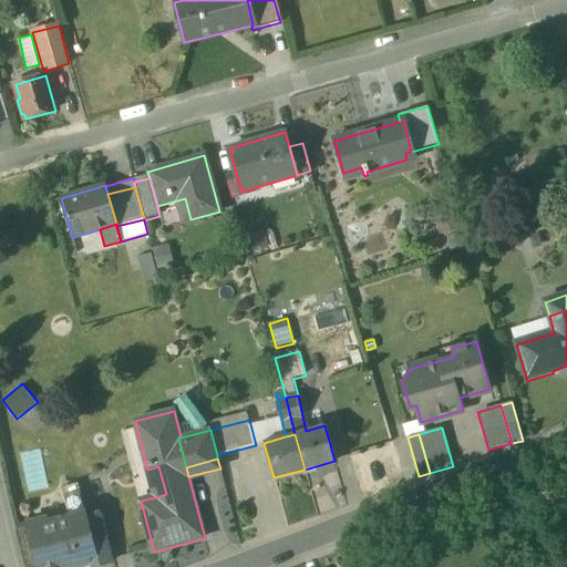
[(147,470),(155,497),(166,494),(158,466),(147,470)]
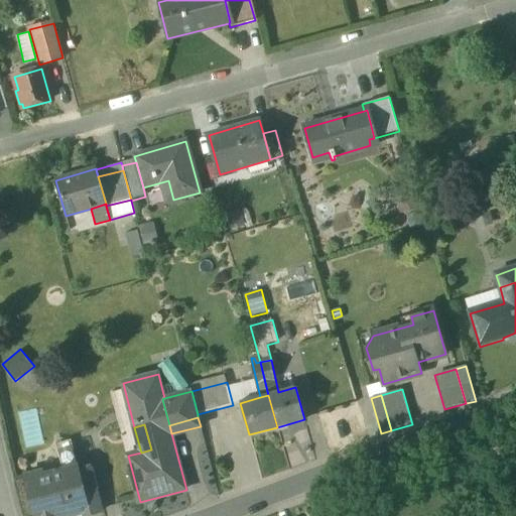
[(23,476),(33,515),(59,515),(84,510),(85,515),(86,515),(89,515),(77,470),(78,470),(77,466),(43,475),(42,471),(23,476)]
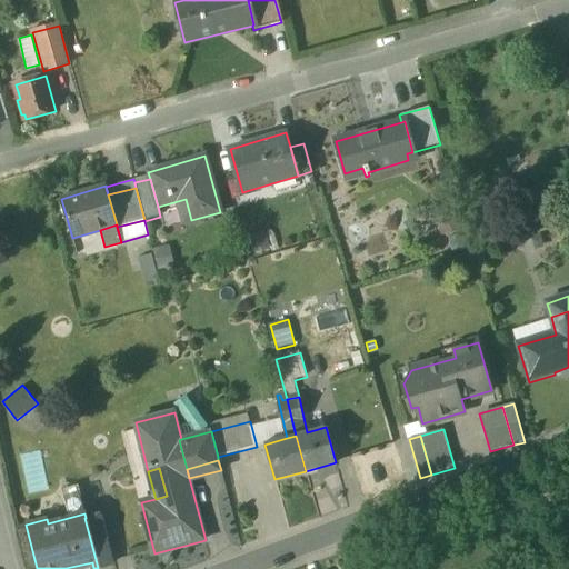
[(85,518),(98,568),(112,565),(99,515),(86,518),(85,518)]
